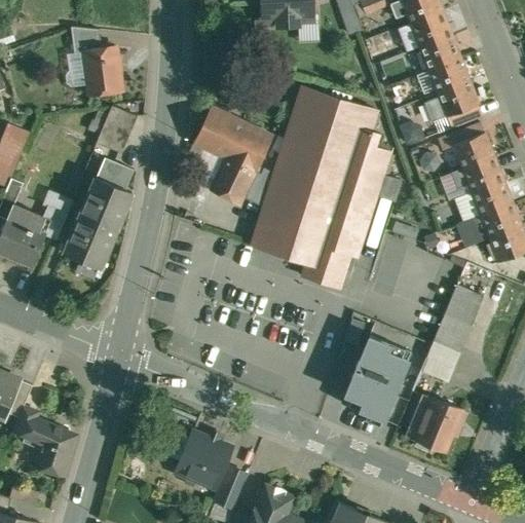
[(310,0),(262,0),(264,23),(278,22),(278,28),(298,28),(297,22),(312,21),(310,0)]
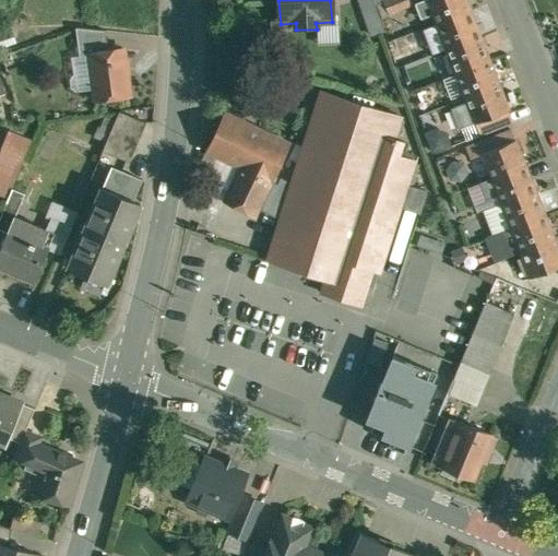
[(406,0),(392,0),(382,4),(388,16),(410,7),(406,0)]
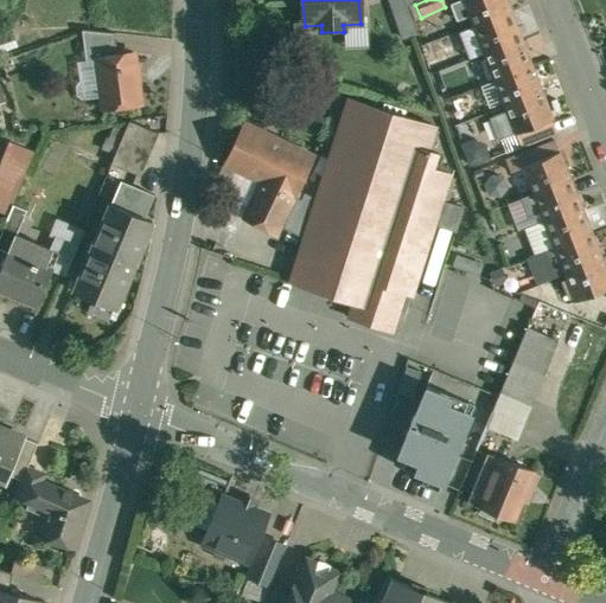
[(503,0),(467,0),(451,7),(457,23),(470,17),(474,29),(510,15),(503,0)]
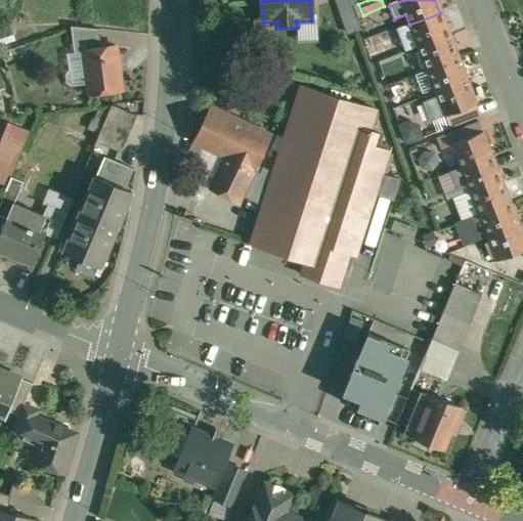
[(440,13),(409,25),(419,48),(448,36),(440,13)]
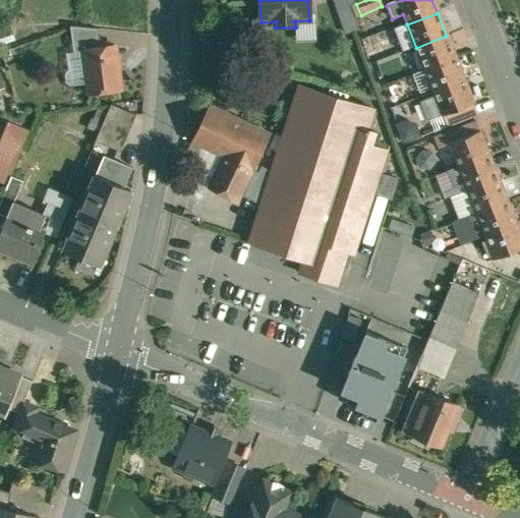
[(384,32),(396,52),(405,46),(393,26),(384,32)]
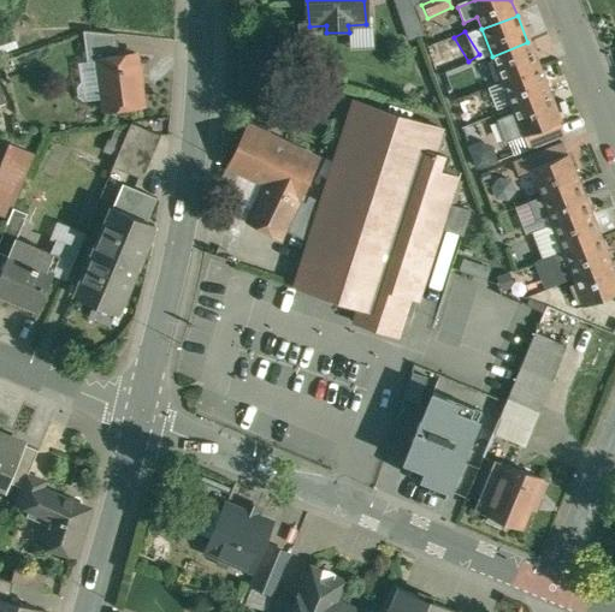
[(117,37),(86,35),(83,35),(88,65),(99,64),(98,61),(119,59),(117,37)]
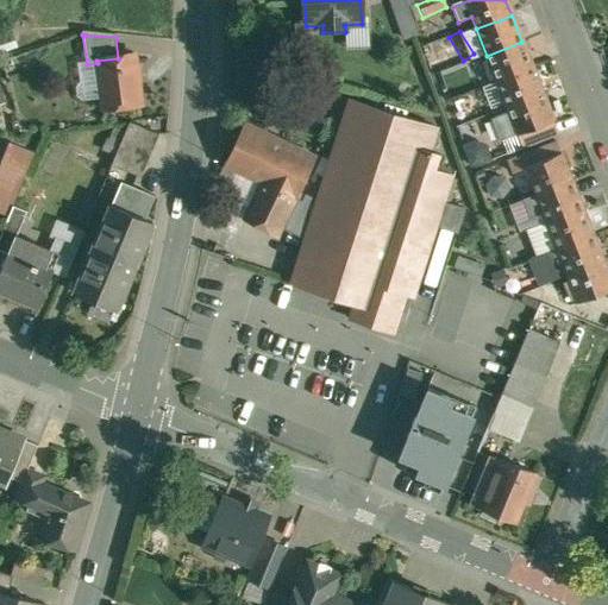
[(521,42),(487,56),(496,82),(532,69),(521,42)]
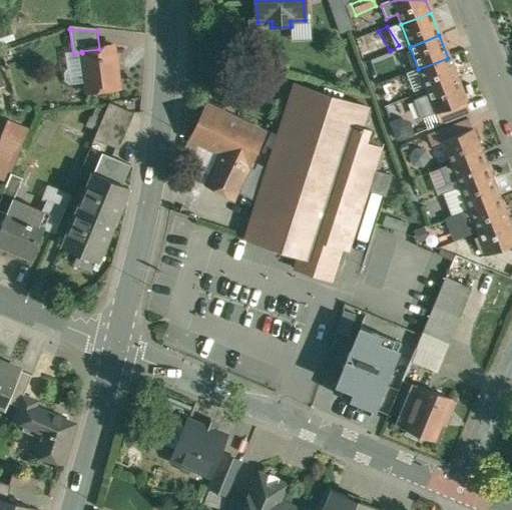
[(99,49),(81,51),(82,53),(87,94),(119,90),(113,47),(99,49)]
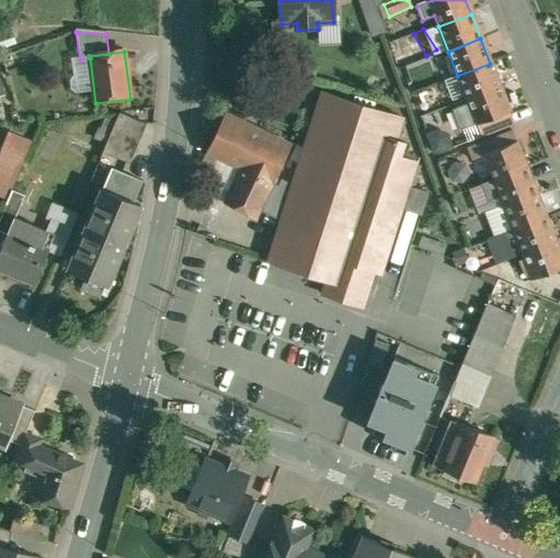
[(490,64),(457,76),(467,101),(500,88),(490,64)]
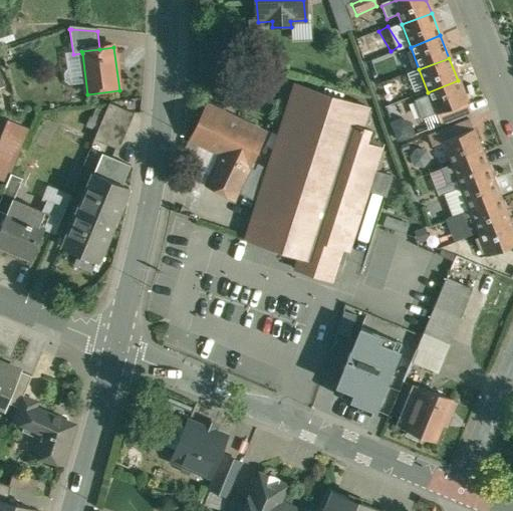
[(458,80),(428,92),(430,96),(437,115),(467,103),(458,80)]
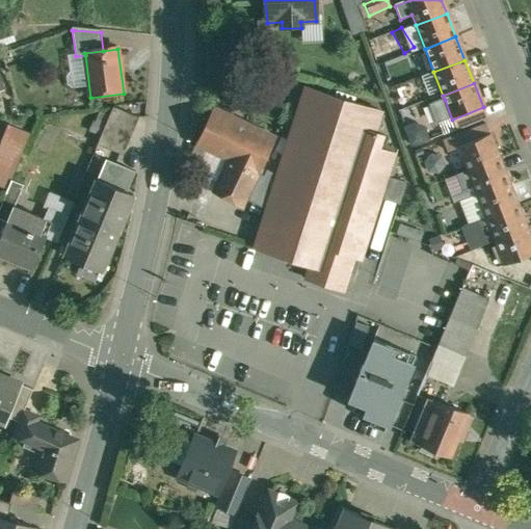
[(380,112),(306,88),(277,177),(266,211),(254,250),(328,274),(336,254),(361,262),(381,200),(400,206),(406,186),(405,184),(388,178),(395,156),(395,155),(380,150),(385,137),(374,134),(380,113),(380,112)]
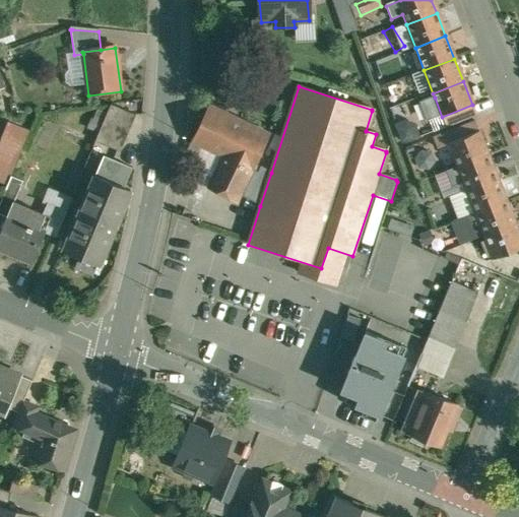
[(435,98),(422,102),(430,121),(442,117),(435,98)]
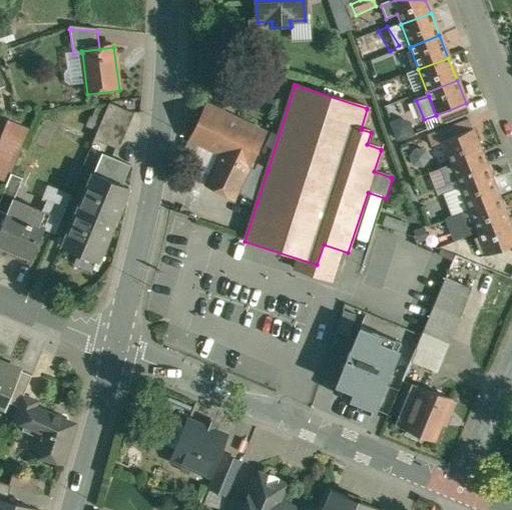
[(466,103),(436,115),(441,126),(470,115),(466,103)]
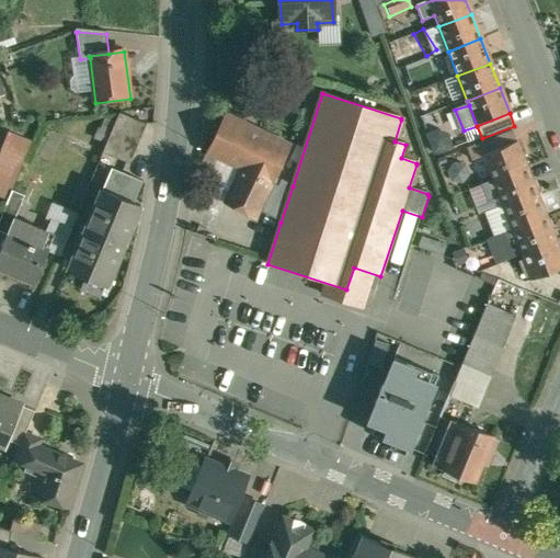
[(146,126),(120,115),(102,155),(129,166),(146,126)]
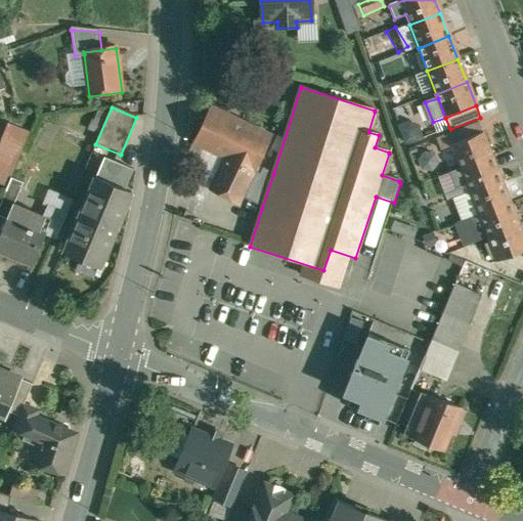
[(271,138),(211,110),(194,143),(225,159),(211,189),(240,204),(255,172),(271,138)]
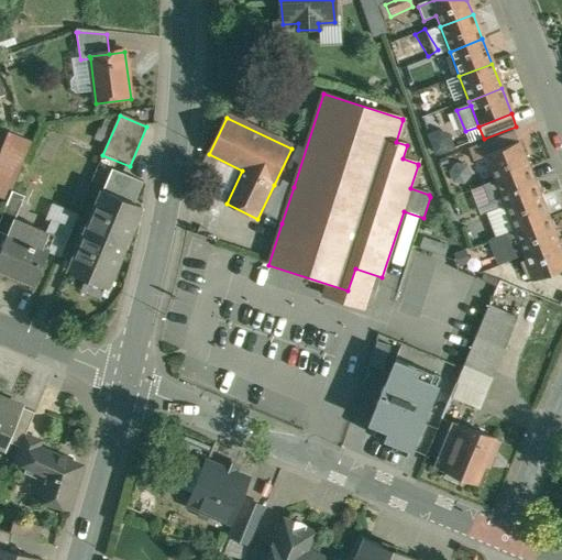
[(514,133),(469,151),(474,163),(486,157),(518,144),(514,133)]
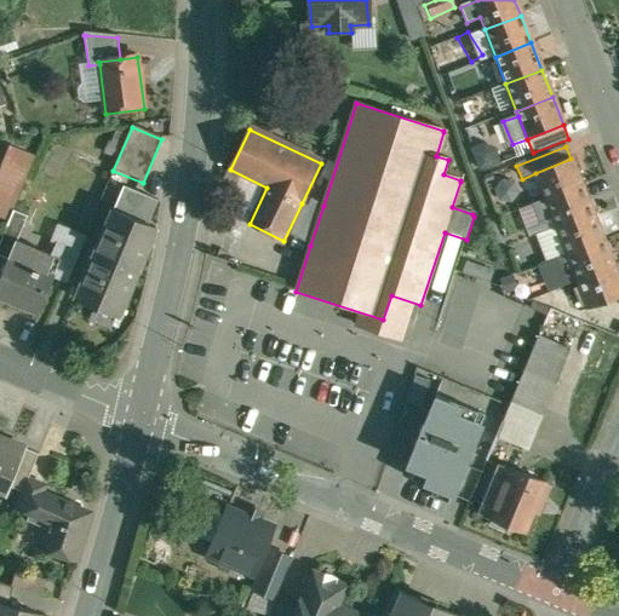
[(32,157),(9,148),(0,168),(0,219),(1,219),(6,208),(10,211),(32,157)]
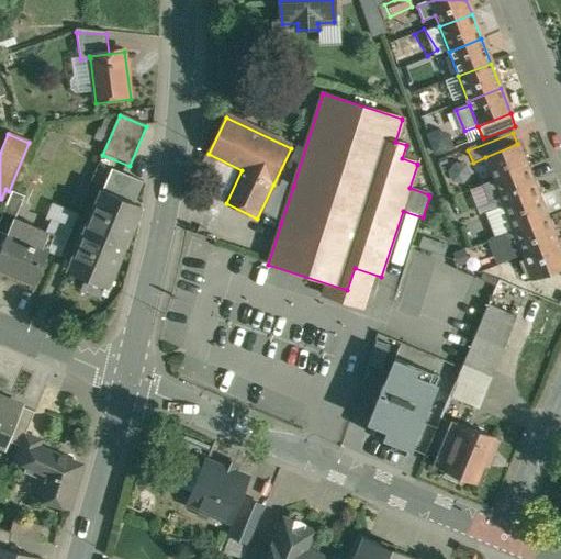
[(517,144),(485,157),(495,182),(527,169),(517,144)]
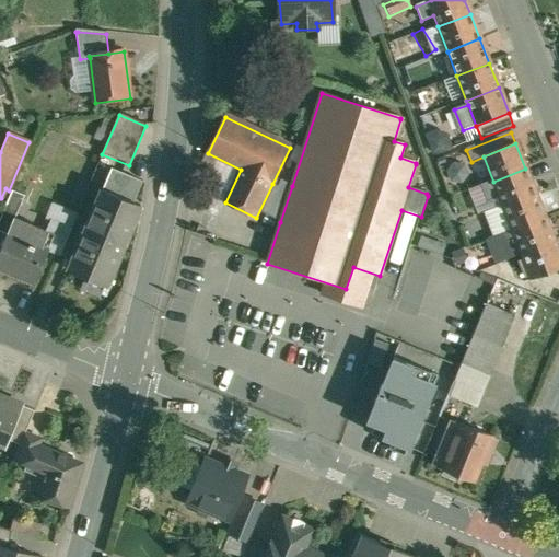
[(525,169),(493,182),(502,206),(535,194),(525,169)]
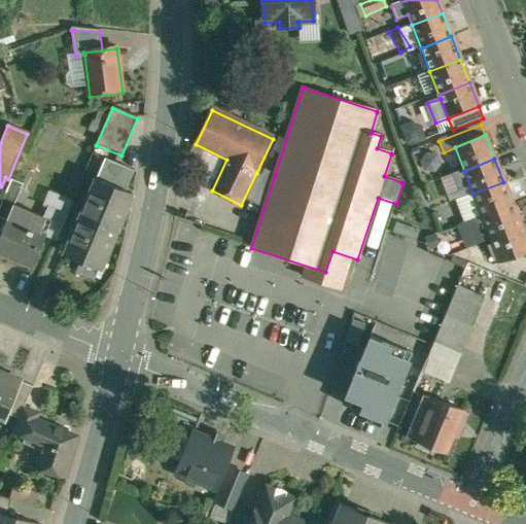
[(101,182),(95,179),(64,255),(100,271),(131,195),(125,191),(133,171),(110,162),(101,182)]
